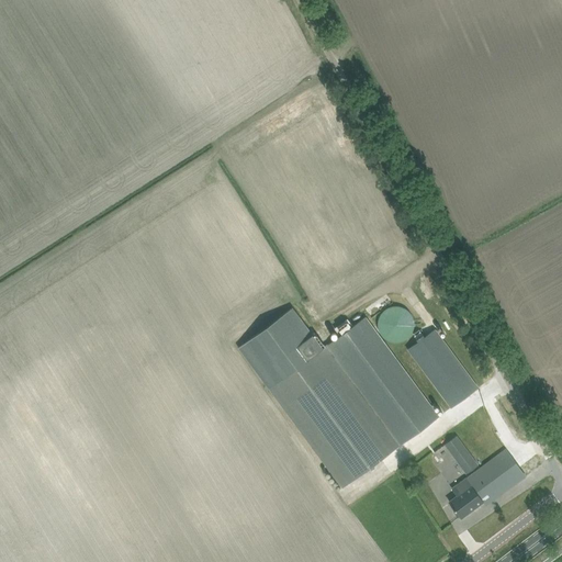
[(390,340),(396,341),(403,341),(408,338),(412,335),(414,330),(415,325),(414,318),(413,315),(408,311),(406,308),(400,306),(393,305),(389,307),(384,311),(381,315),(379,321),(378,325),(379,330),(382,335),(385,338),(390,340)]
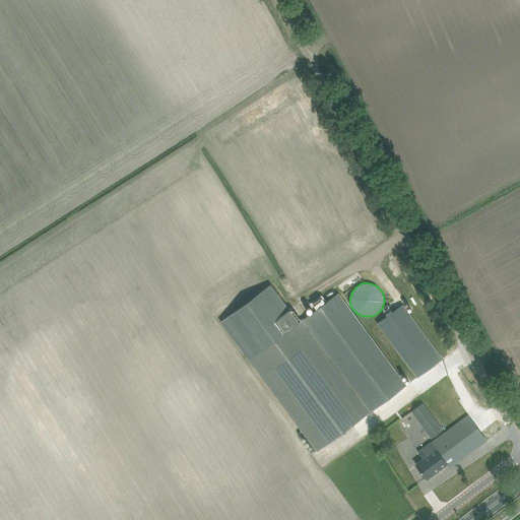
[(249,360),(300,322),(271,284),(221,321),(249,360)]
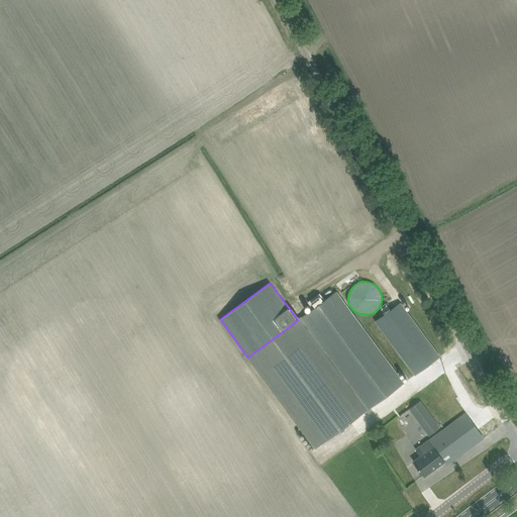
[(300,319),(367,410),(404,383),(336,291),(324,300),(319,293),(307,303),(312,309),(300,319)]
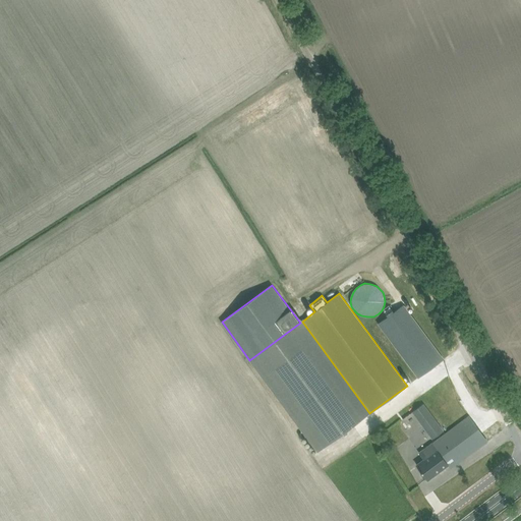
[(387,317),(378,325),(418,379),(443,360),(403,305),(394,312),(390,307),(383,312),(387,317)]
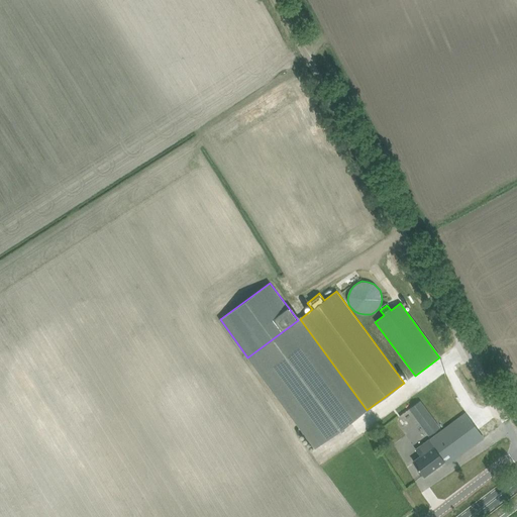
[(247,357),(315,448),(367,410),(300,319),(298,320),(247,357)]
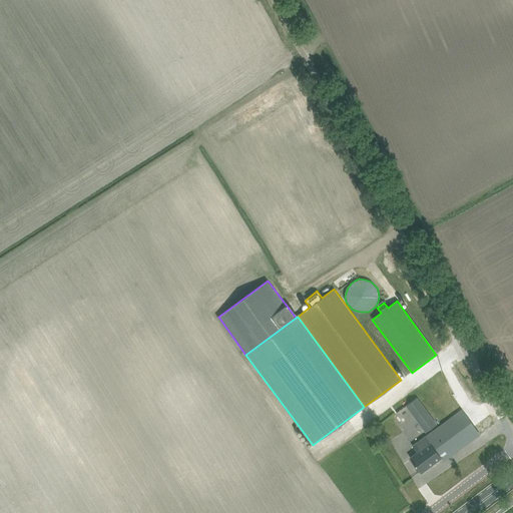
[(429,430),(437,425),(425,409),(417,398),(406,406),(415,417),(426,432),(429,430)]
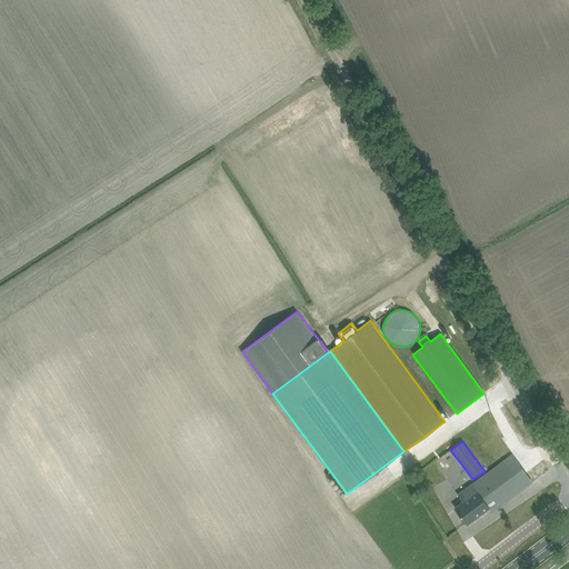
[(462,502),(455,508),(467,525),(482,512),(481,512),(489,507),(492,511),(532,482),(512,455),(503,461),(487,473),(478,480),(472,485),(461,492),(457,496),(462,502)]
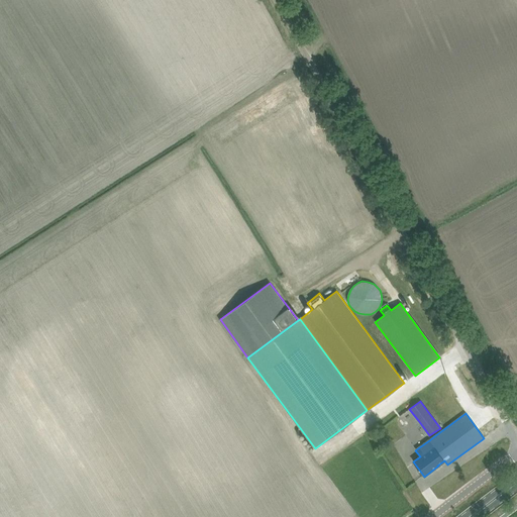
All buildings are outlined.
